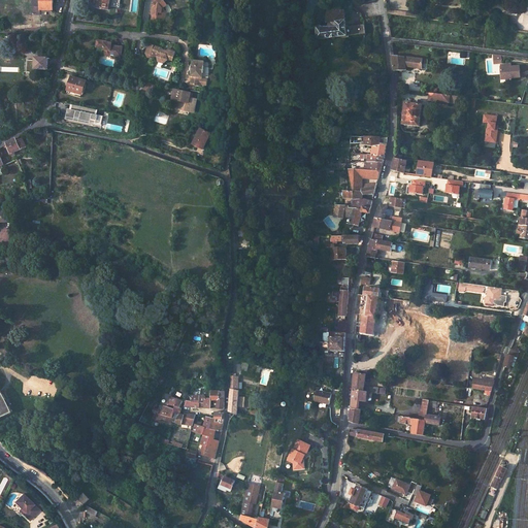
[(40,10),(53,10),(53,0),(39,0),(40,0),(33,0),(33,15),(39,15),(40,15),(40,10)]
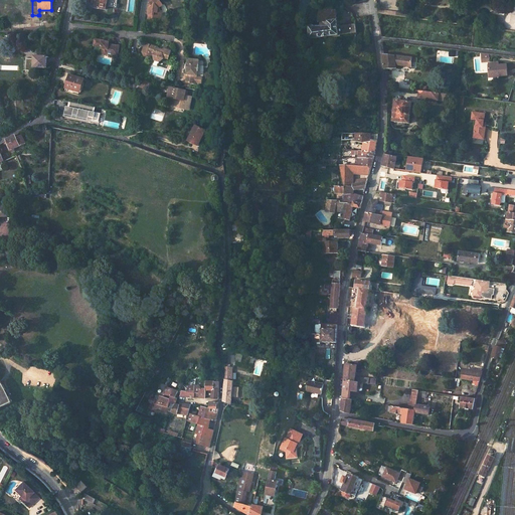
[(149,5),(148,11),(149,11),(149,12),(148,19),(157,21),(162,20),(163,15),(161,15),(161,13),(161,12),(159,9),(163,6),(158,0),(153,0),(152,0),(150,0),(149,1),(151,4),(149,5)]
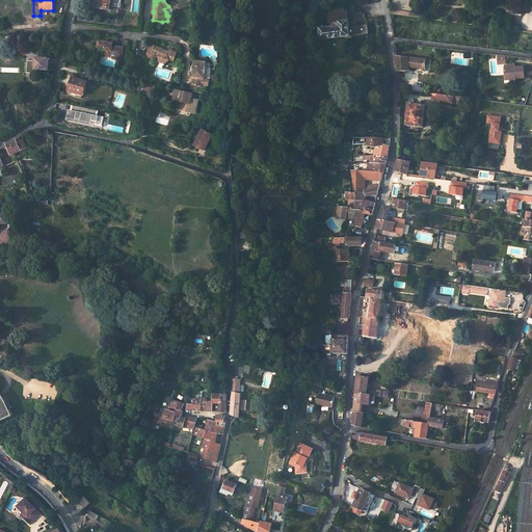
[(323,27),(320,27),(319,30),(322,30),(322,41),(368,34),(368,25),(349,28),(347,11),(335,10),(335,11),(329,10),(328,23),(330,24),(331,27),(325,27),(325,28),(323,28),(323,27)]
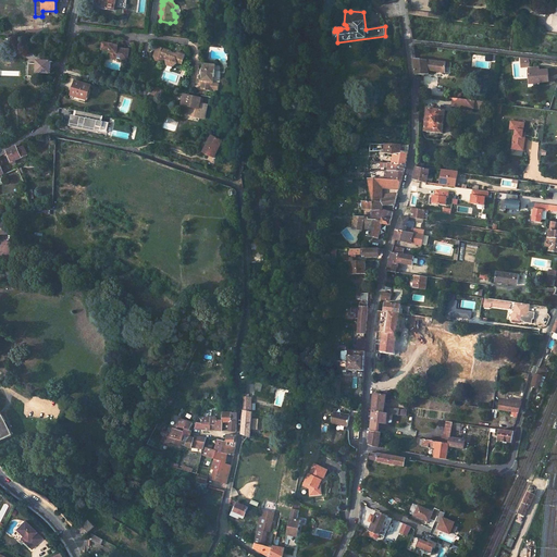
[(128,49),(116,48),(115,46),(115,45),(112,44),(112,45),(110,45),(110,44),(101,42),(100,50),(109,51),(110,52),(110,58),(126,60),(128,50),(128,49)]
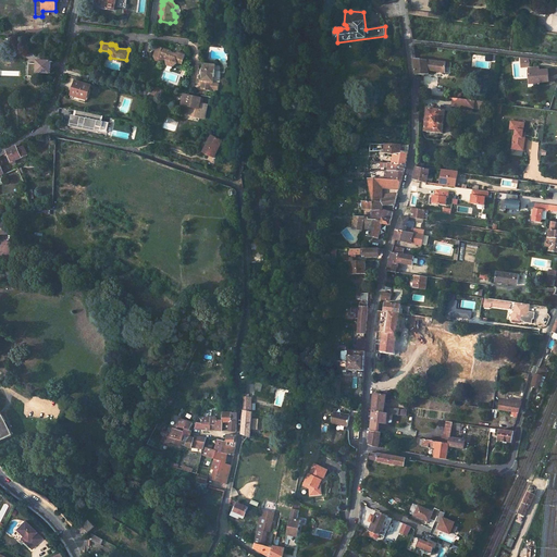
[(185,56),(177,52),(176,53),(174,52),(173,54),(171,53),(171,51),(158,47),(155,57),(157,61),(160,62),(164,60),(165,58),(166,59),(165,60),(168,65),(173,67),(177,63),(182,64),(185,56)]
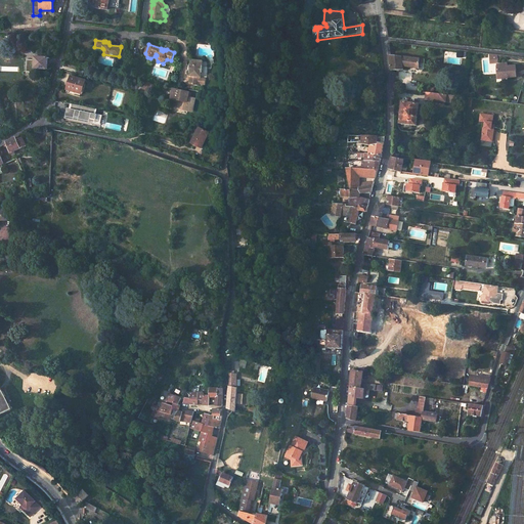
[(391,56),(389,55),(391,71),(403,71),(403,67),(424,71),(425,59),(391,56)]
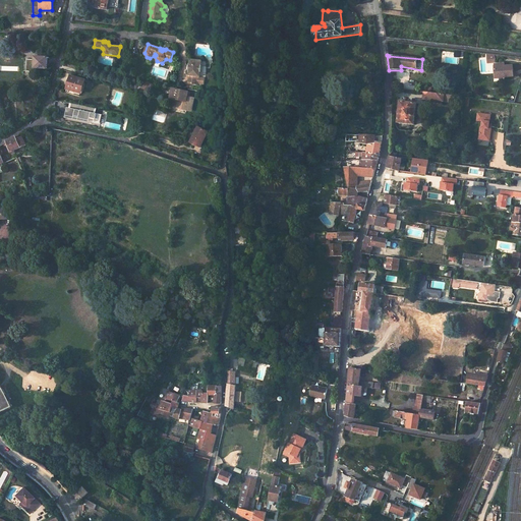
[(47,58),(35,57),(34,61),(34,68),(43,68),(43,69),(45,69),(47,69),(47,58)]
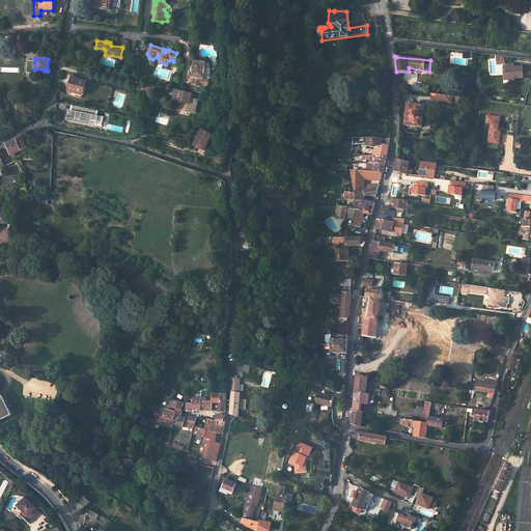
[(194,68),(193,75),(194,75),(193,79),(194,79),(193,87),(203,88),(204,81),(205,81),(205,76),(206,77),(207,71),(206,71),(207,64),(196,63),(195,68),(194,68)]
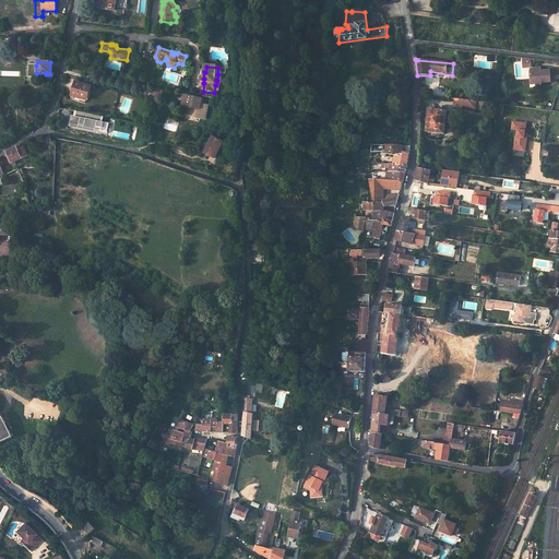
[(536,69),(530,69),(531,83),(550,82),(549,70),(540,71),(537,71),(536,69)]
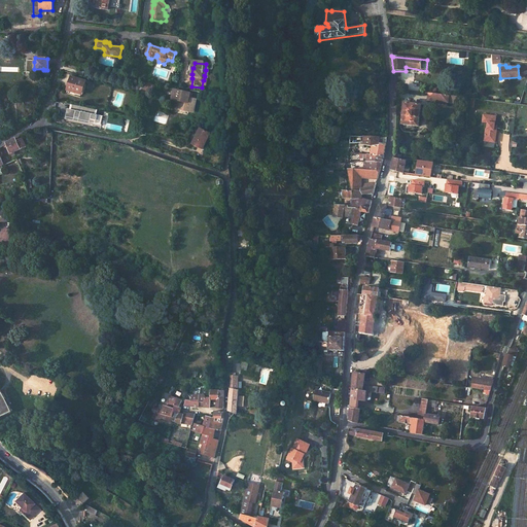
[(72,77),(68,90),(72,91),(71,96),(80,99),(81,96),(82,96),(86,83),(85,82),(85,81),(72,77)]
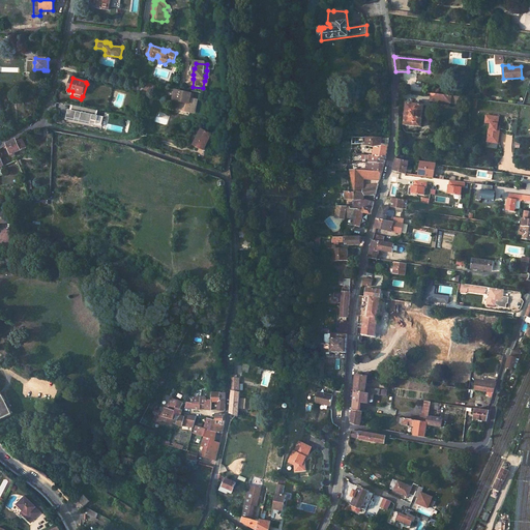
[(174,90),(173,99),(180,101),(179,104),(177,102),(175,113),(185,116),(186,111),(193,112),(194,105),(188,102),(190,94),(174,90)]
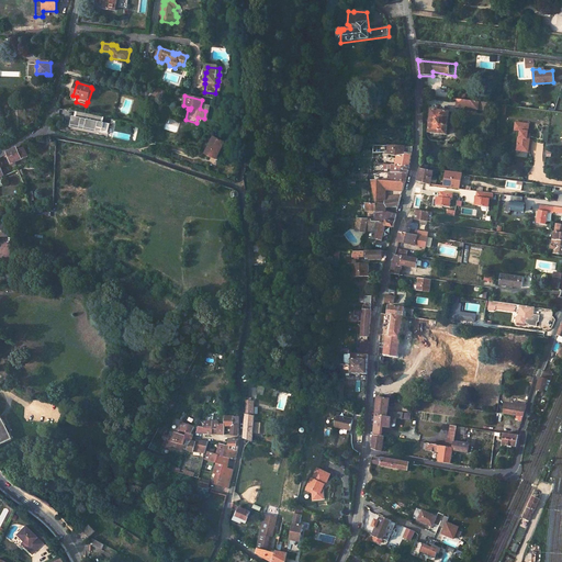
[(475,111),(490,112),(491,104),(476,102),(458,100),(457,109),(475,111)]
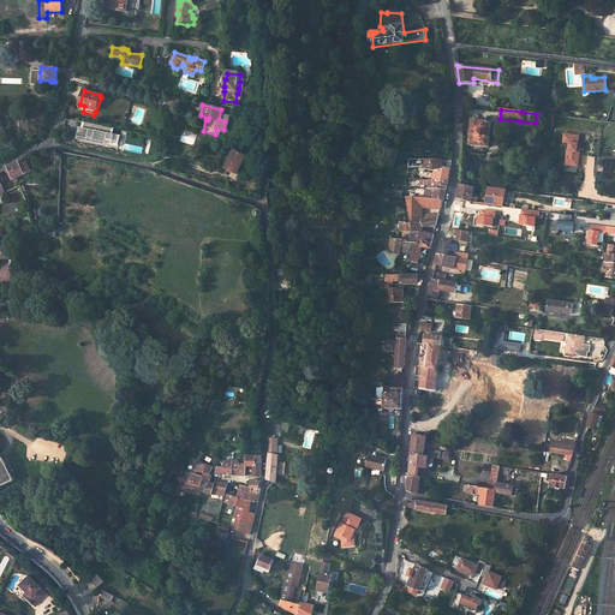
[(491,124),(472,121),(470,147),(489,149),(491,124)]
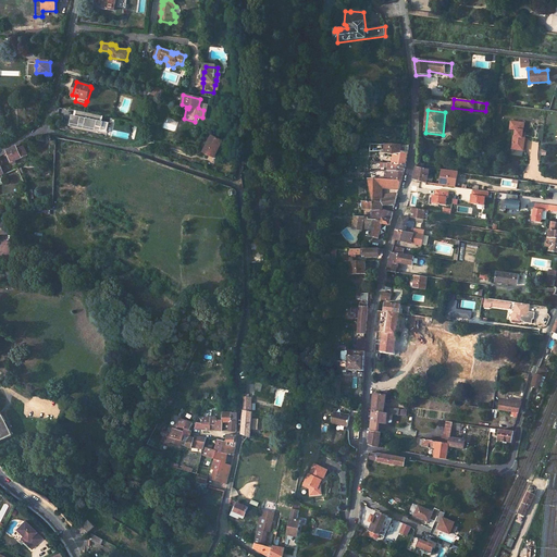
[(100,116),(76,111),(75,116),(73,115),(71,115),(69,126),(76,127),(76,126),(81,127),(81,128),(91,131),(93,126),(98,127),(99,122),(100,116)]
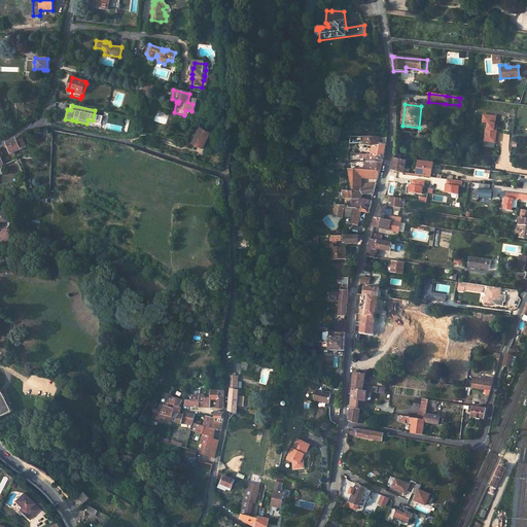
[(487,129),(486,141),(496,142),(498,130),(495,130),(497,116),(485,115),(484,115),(484,123),(489,124),(489,130),(487,129)]
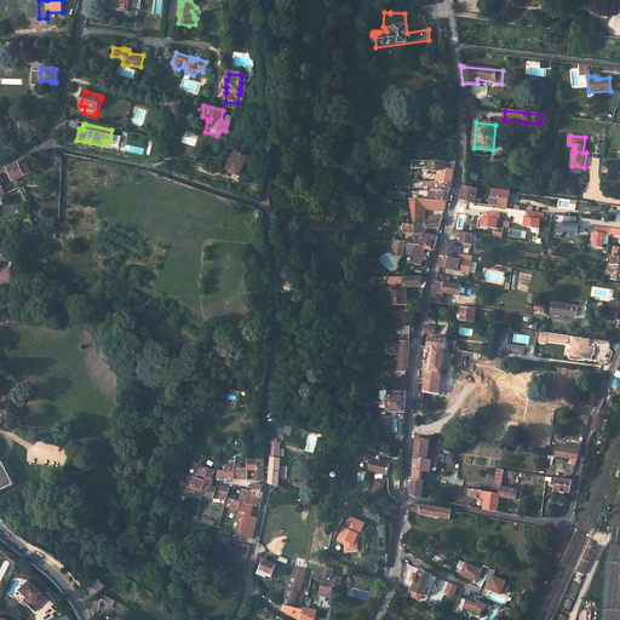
[(247,158),(235,151),(227,170),(239,176),(247,158)]
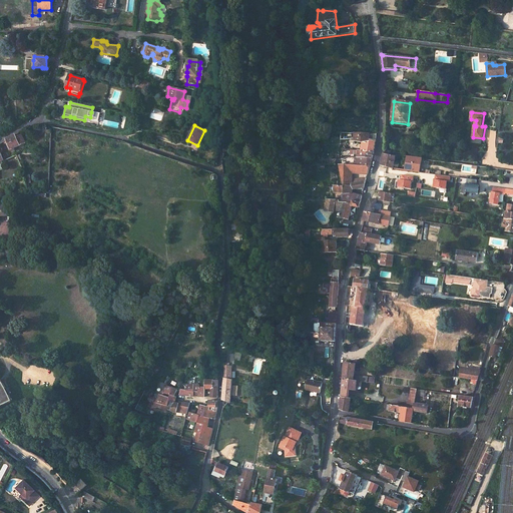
[(393,129),(386,128),(384,145),(384,153),(391,154),(393,129)]
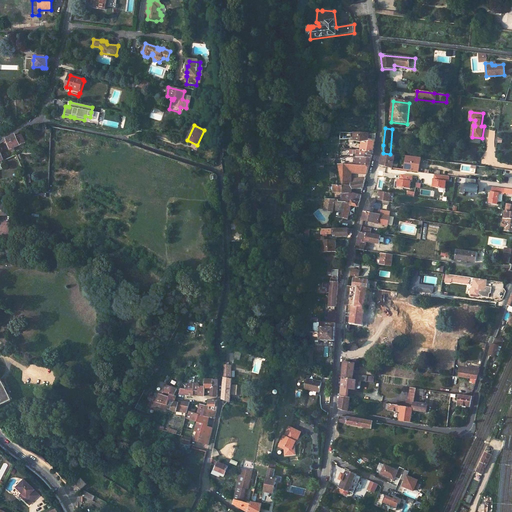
[(369,133),(355,133),(354,140),(362,142),(369,141),(369,133)]
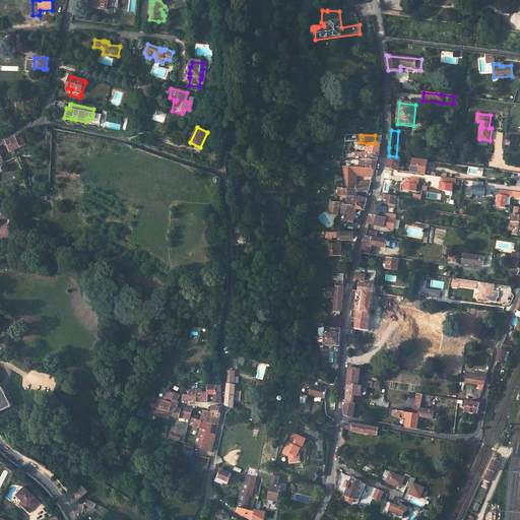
[(7,142),(11,151),(21,148),(20,147),(17,141),(15,137),(7,142)]
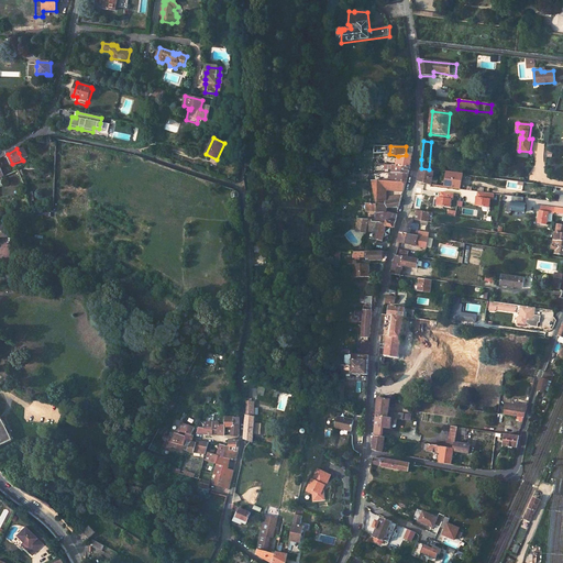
[(24,150),(19,153),(22,159),(29,157),(24,150)]
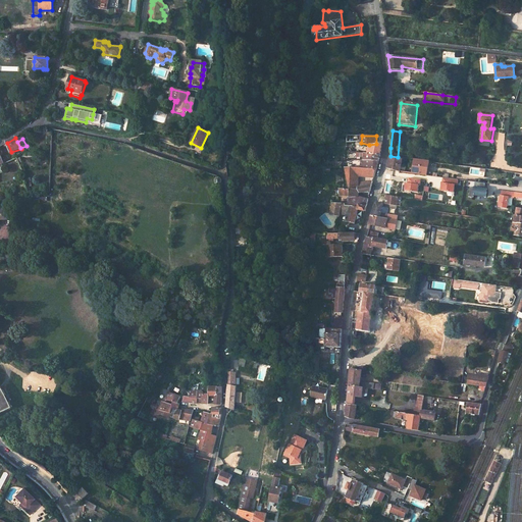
[(376,144),(369,145),(368,153),(380,155),(381,153),(383,143),(377,142),(377,144),(376,144)]
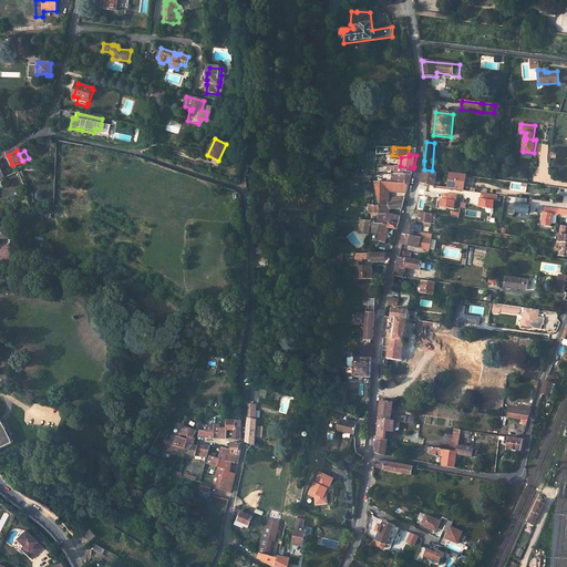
[(400,166),(394,165),(393,174),(398,174),(411,175),(413,168),(400,166)]
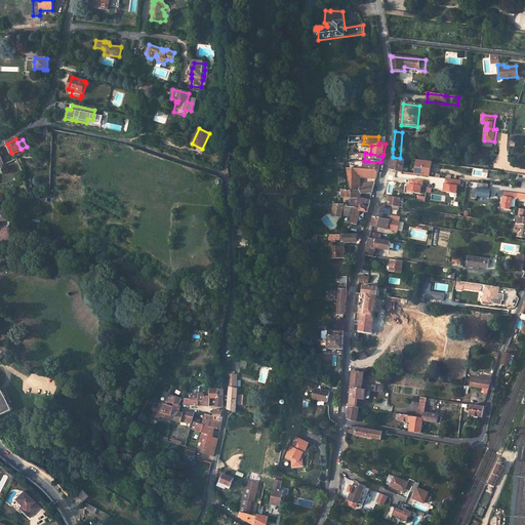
[(393,157),(390,169),(402,170),(404,159),(393,157)]
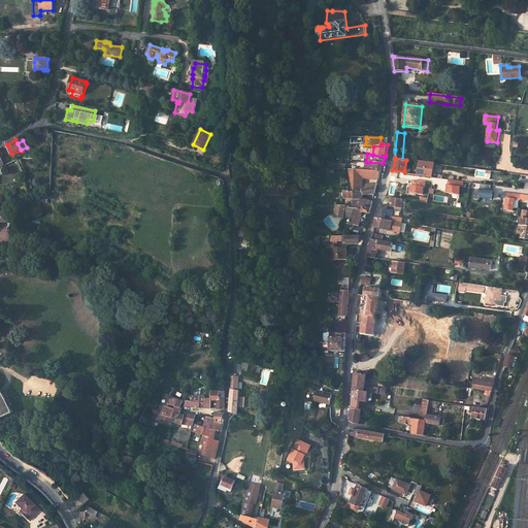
[(420,160),(418,173),(431,175),(434,161),(420,160)]
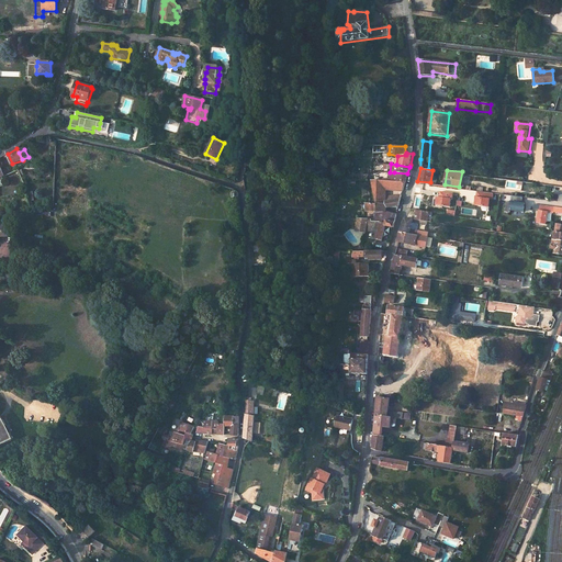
[(407,173),(394,172),(394,180),(393,180),(393,181),(405,181),(407,173)]
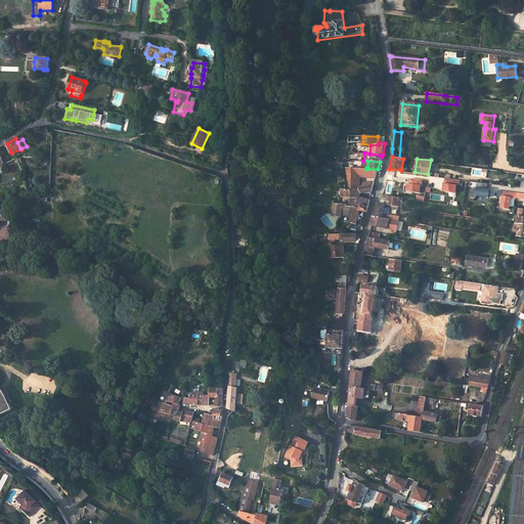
[(366,169),(345,169),(349,188),(357,189),(358,187),(374,185),(375,181),(358,183),(358,176),(376,178),(378,169),(366,169)]
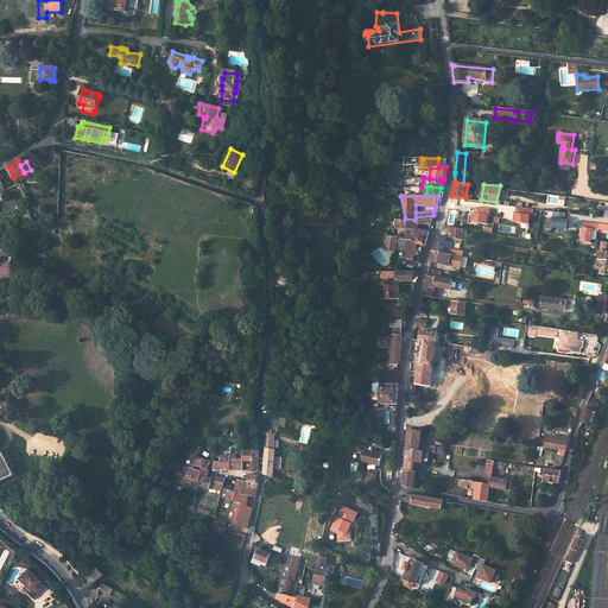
[(514,207),(513,223),(529,225),(530,215),(533,216),(533,209),(514,207)]
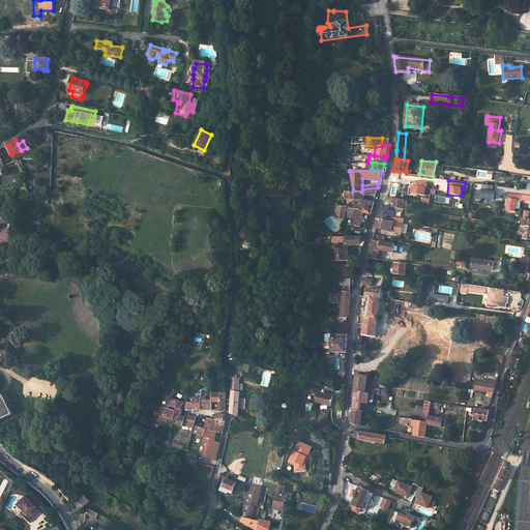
[(353,192),(340,190),(341,197),(354,199),(354,203),(354,208),(363,210),(364,207),(372,209),(374,201),(373,200),(372,202),(369,200),(362,200),(363,194),(376,194),(377,188),(378,187),(362,189),(361,192),(353,190),(353,192)]
